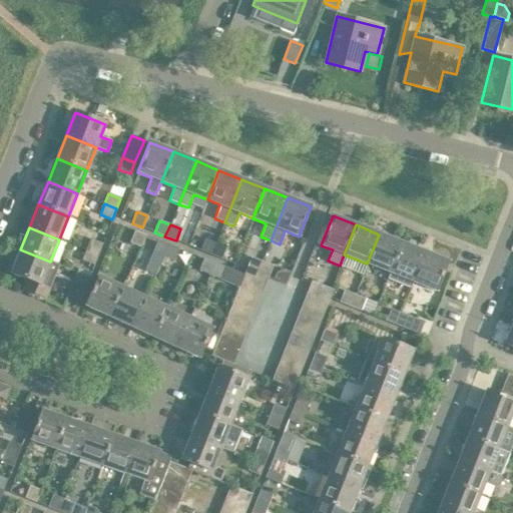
[(129,243),(140,247),(145,235),(134,230),(129,243)]
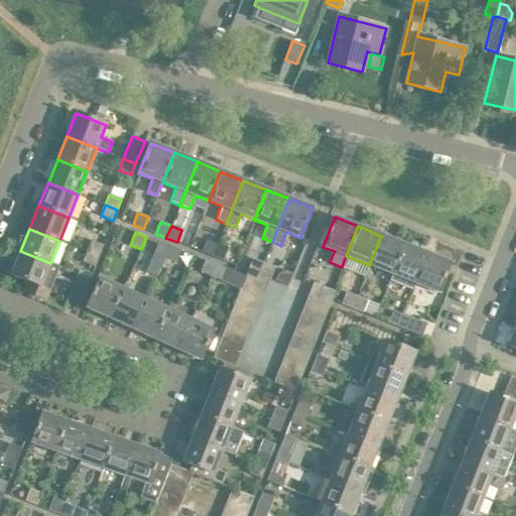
[(369,265),(392,274),(404,245),(381,236),(369,265)]
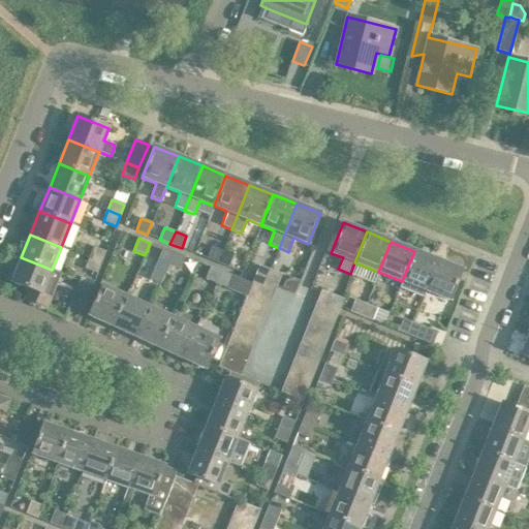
[(93,246),(89,257),(101,262),(105,251),(93,246)]
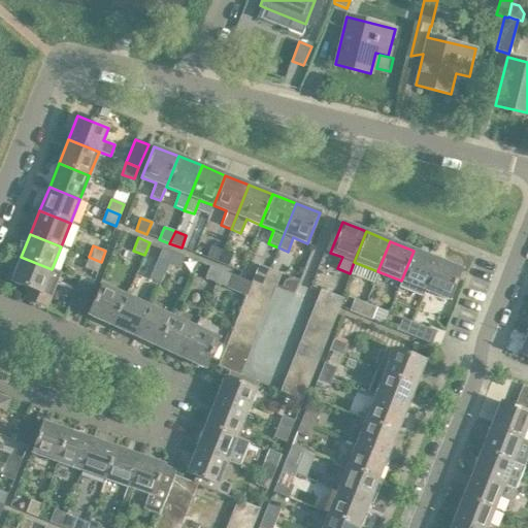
[(206,258),(217,262),(222,250),(211,245),(206,258)]
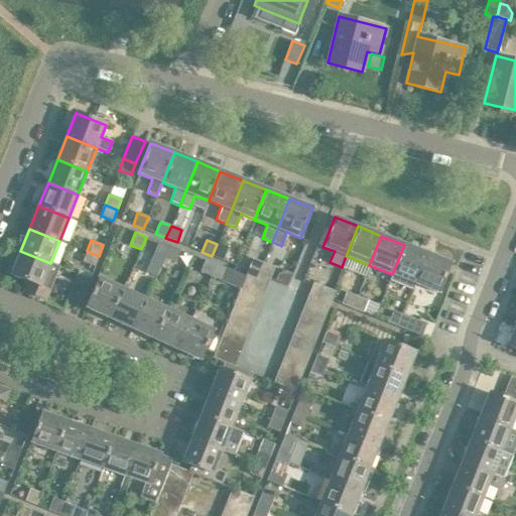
[(153,254),(163,258),(168,245),(158,242),(153,254)]
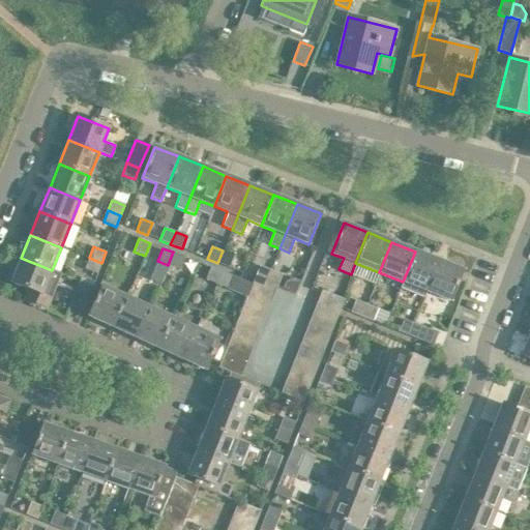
[(223,251),(217,263),(229,268),(234,255),(223,251)]
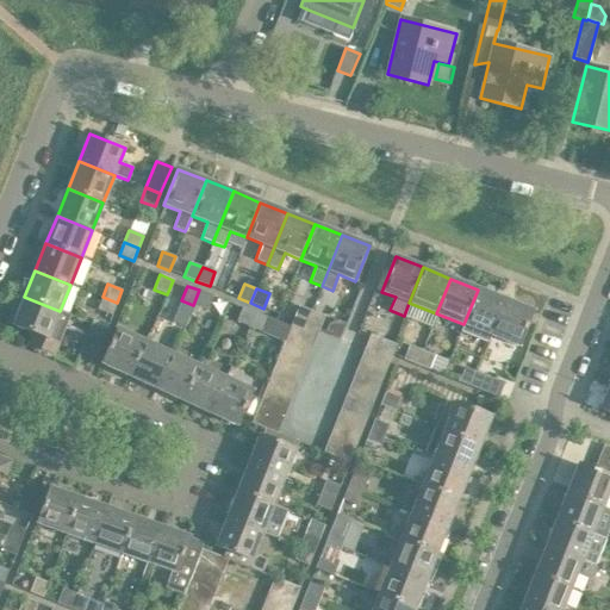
[(199,290),(193,305),(207,310),(212,296),(199,290)]
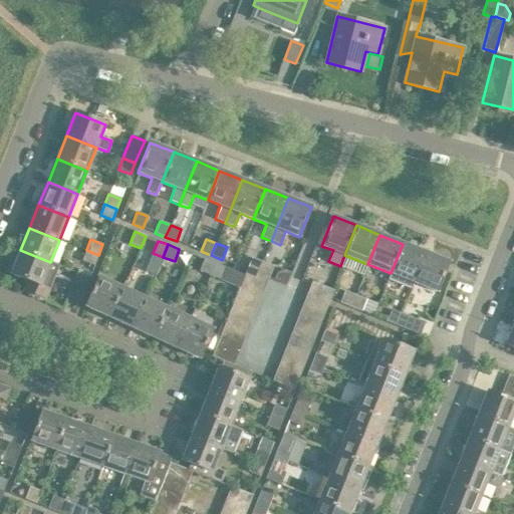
[(391,273),(414,282),(426,253),(403,244),(391,273)]
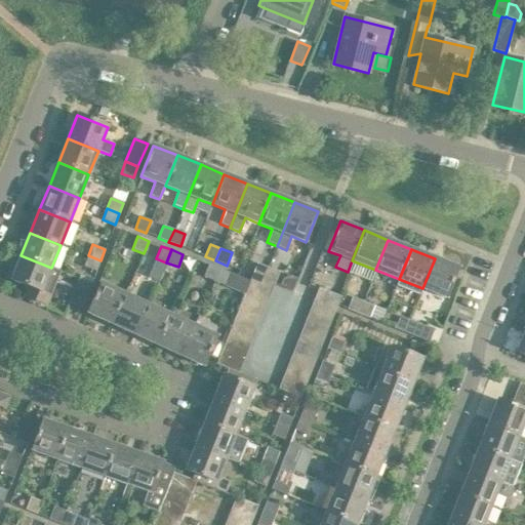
[(51,268),(21,255),(11,280),(29,286),(25,296),(45,306),(58,271),(51,268)]
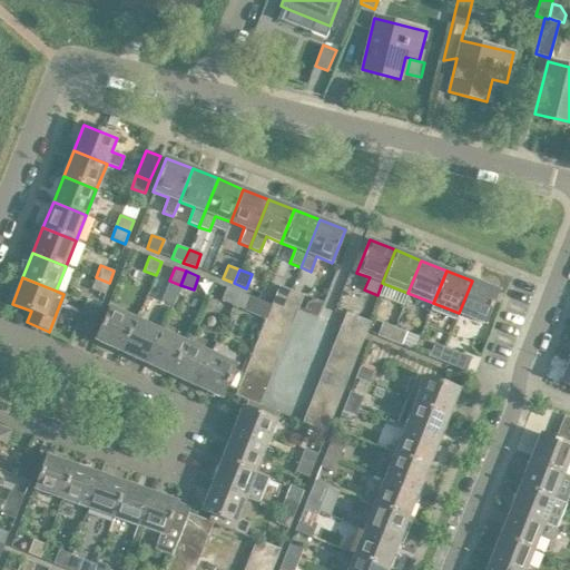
[(109,283),(96,277),(90,288),(105,294),(109,283)]
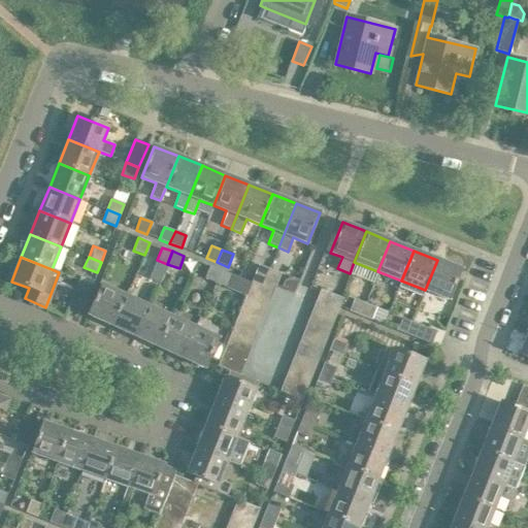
[(437,260),(425,290),(449,300),(461,269),(437,260)]
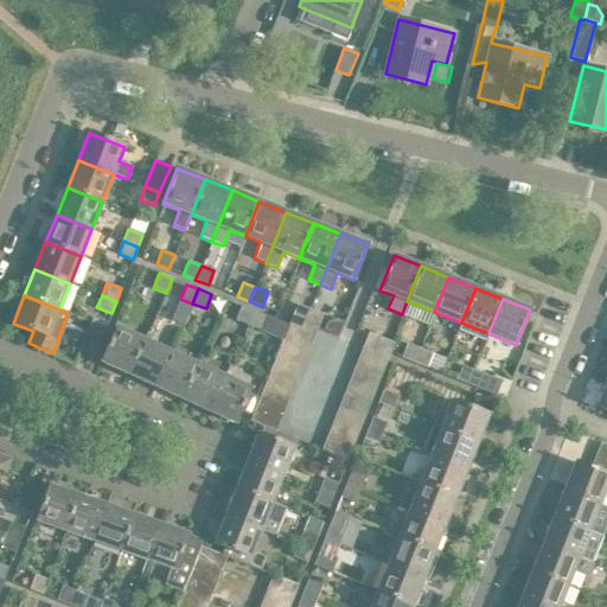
[(298,305),(292,318),(305,324),(310,310),(298,305)]
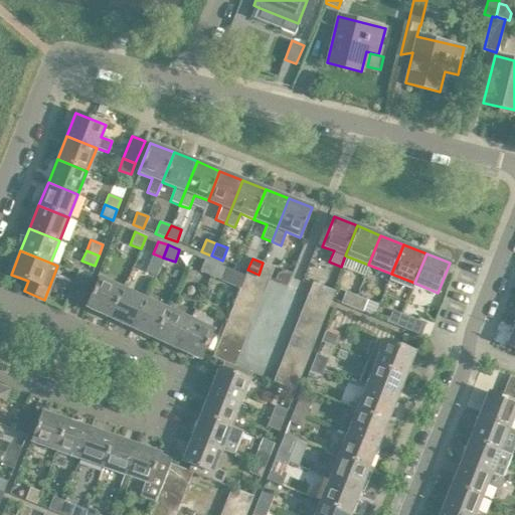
[(199,272),(210,276),(215,264),(204,260),(199,272)]
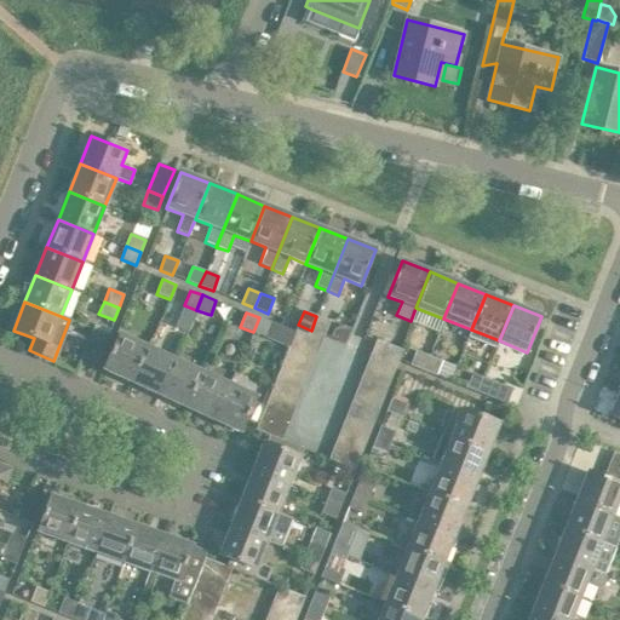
[(329,321),(316,316),(311,331),(323,336),(329,321)]
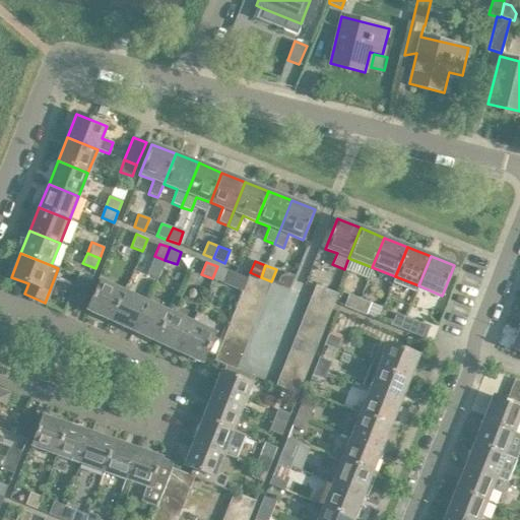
[(217,266),(212,278),(222,282),(228,270),(217,266)]
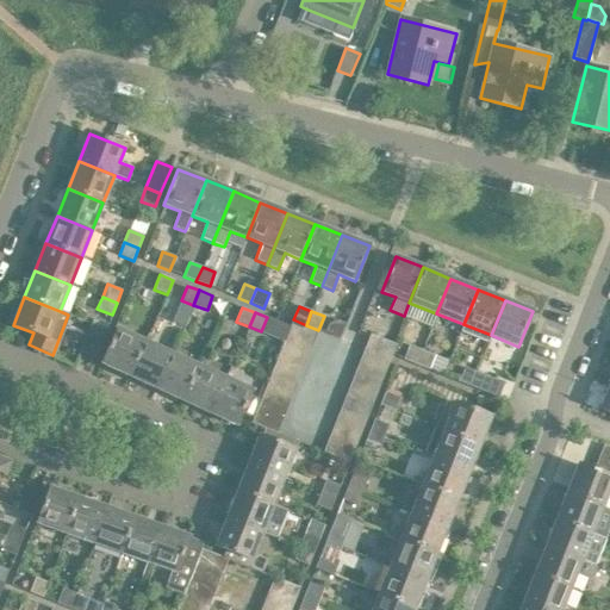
[(293,319),(288,331),(313,341),(318,330),(306,325),(293,319)]
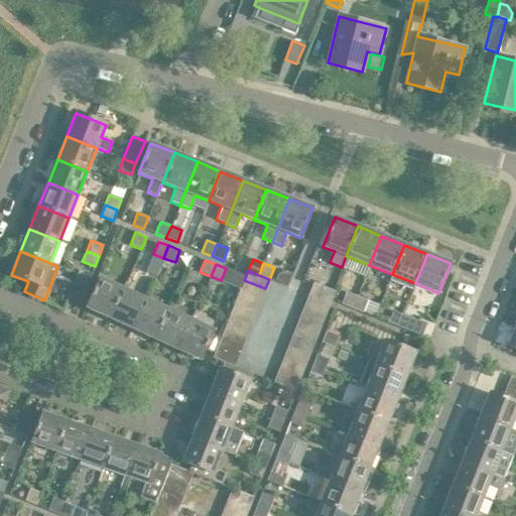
[(68,297),(80,302),(90,279),(77,274),(68,297)]
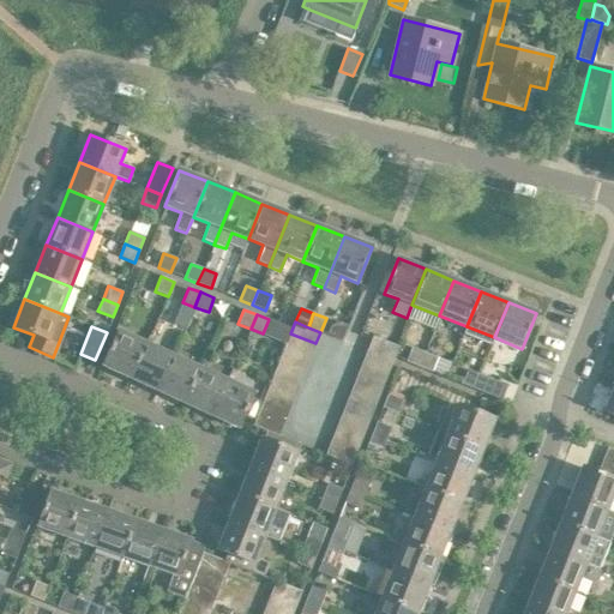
[(103,366),(132,379),(148,344),(119,331),(103,366)]
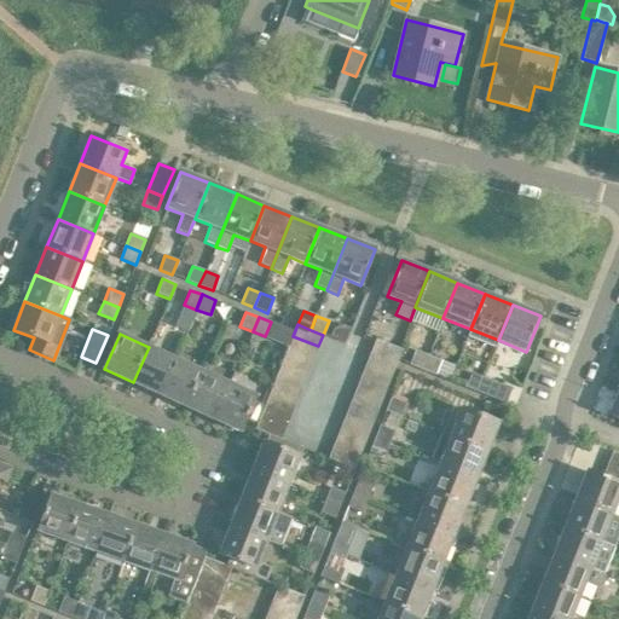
[(293,336),(288,347),(313,358),(318,346),(293,336)]
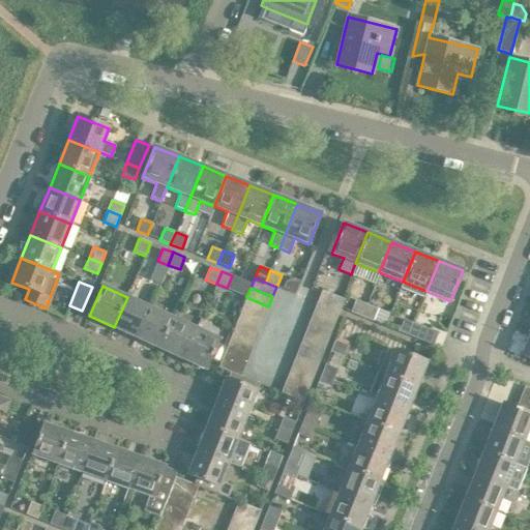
[(322,290),(317,303),(339,312),(344,299),(322,290)]
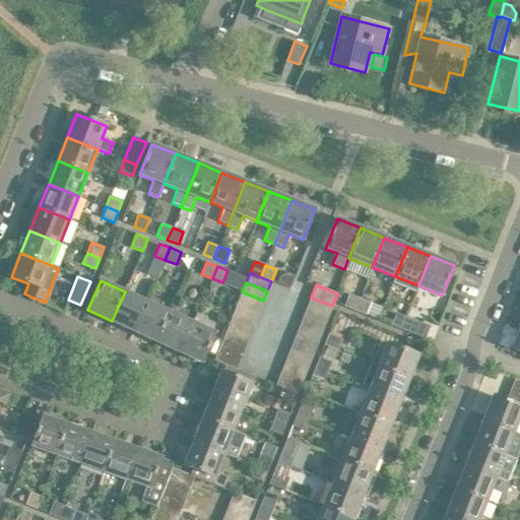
[(112,321),(133,331),(146,302),(125,291),(112,321)]
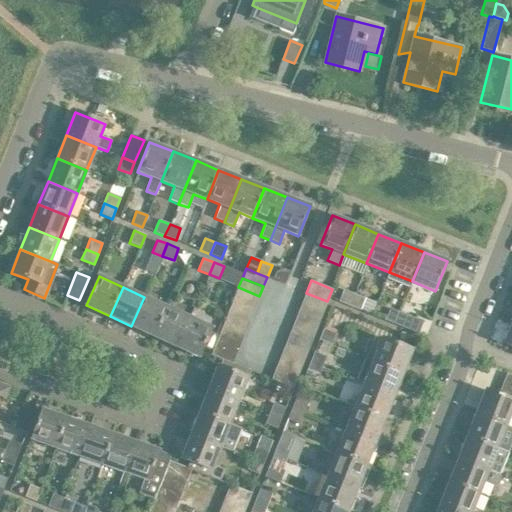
[(238,287),(234,297),(256,306),(259,296),(238,287)]
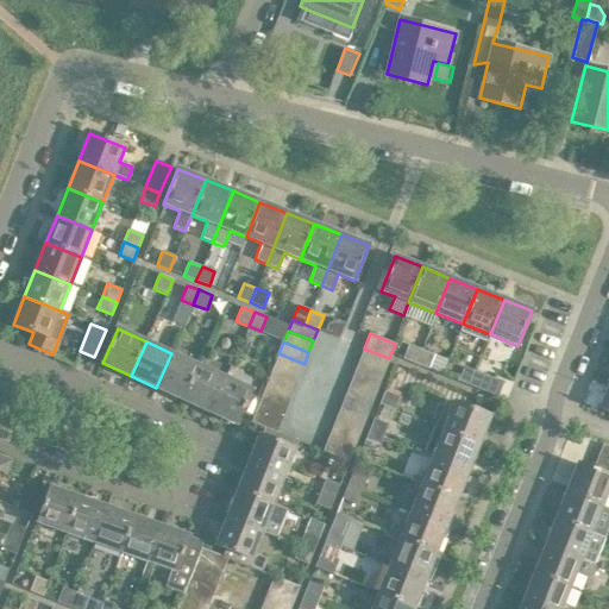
[(402,358),(415,364),(421,350),(408,344),(402,358)]
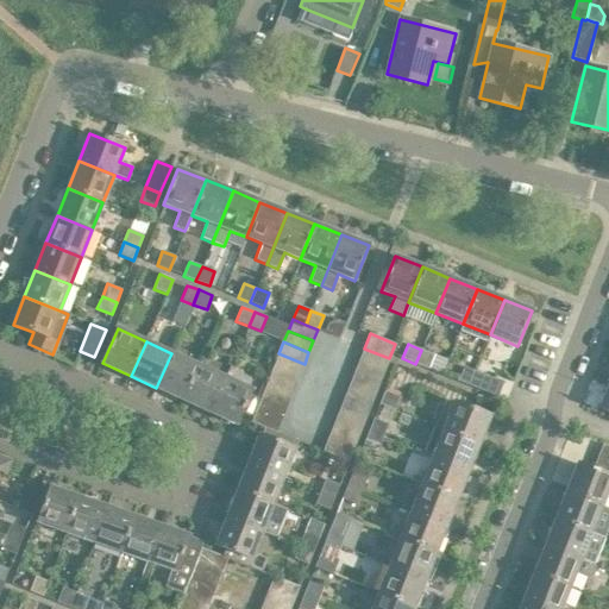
[(364,349),(359,359),(384,370),(389,358),(364,349)]
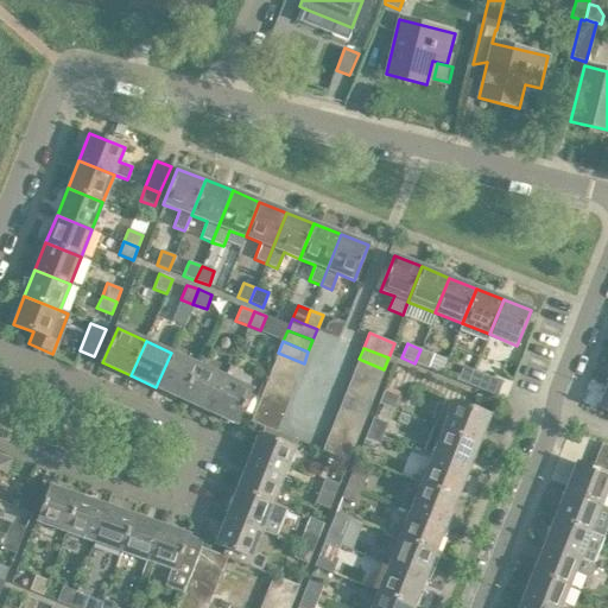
[(420,349),(415,363),(428,368),(432,354),(420,349)]
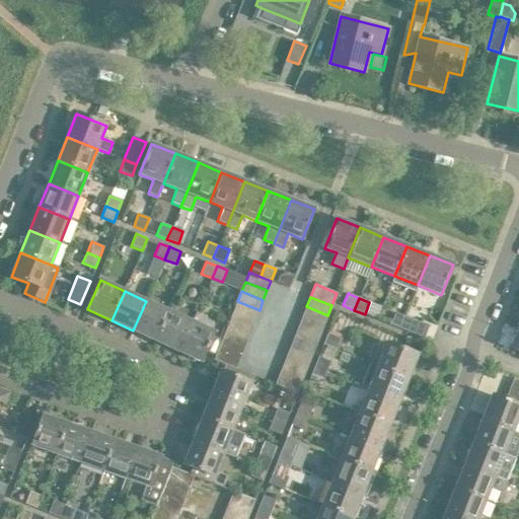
[(133,330),(155,341),(168,311),(146,301),(133,330)]
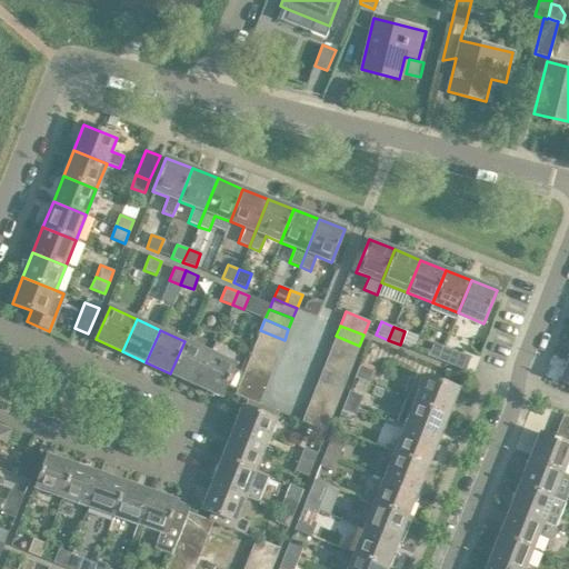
[(260,330),(257,341),(280,350),(285,340),(260,330)]
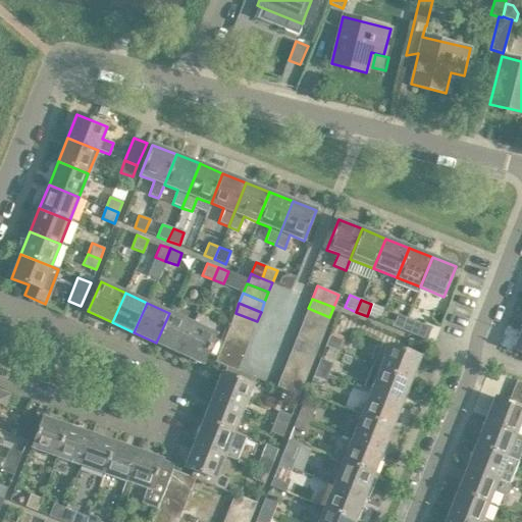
[(308,308),(304,318),(326,326),(329,317),(308,308)]
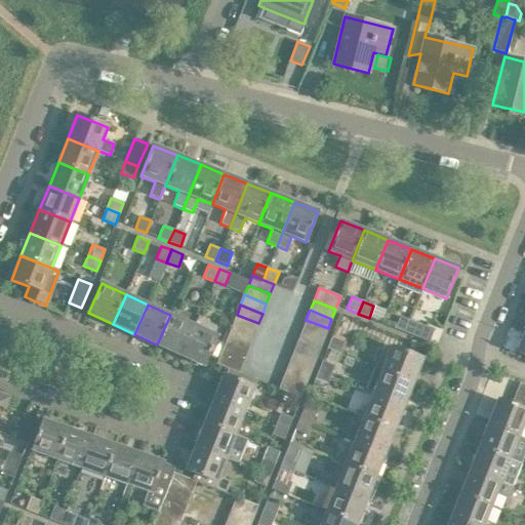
[(157,345),(180,356),(194,326),(170,315),(157,345)]
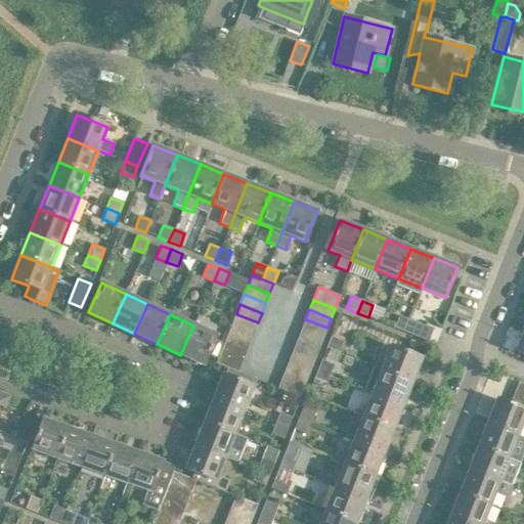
[(236,314),(232,323),(254,333),(258,322),(236,314)]
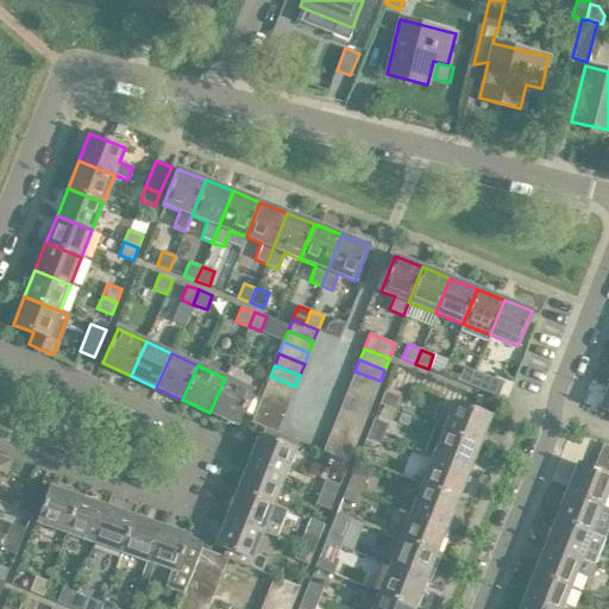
[(457,381),(470,385),(476,371),(463,366),(457,381)]
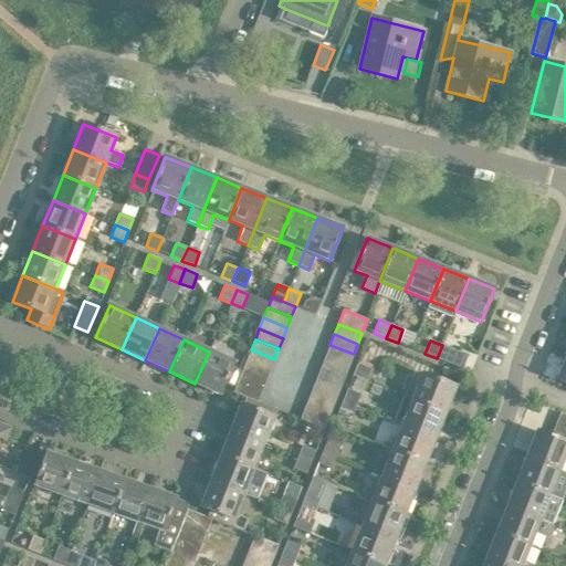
[(329,345),(325,355),(349,365),(354,354),(329,345)]
